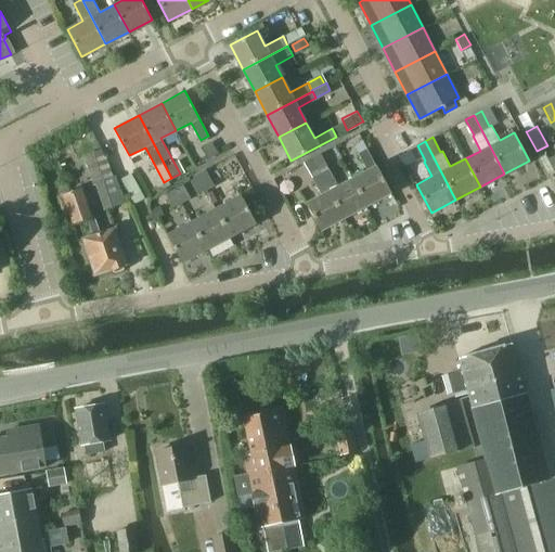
[(352,177),(368,204),(390,192),(366,148),(359,152),(368,169),(352,177)]
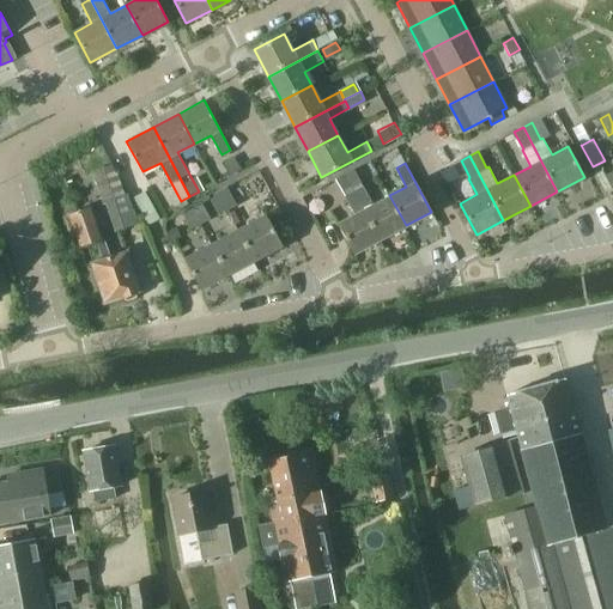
[(119,226),(137,220),(128,194),(125,195),(117,172),(115,172),(113,165),(99,169),(102,177),(97,180),(105,201),(110,200),(119,226)]
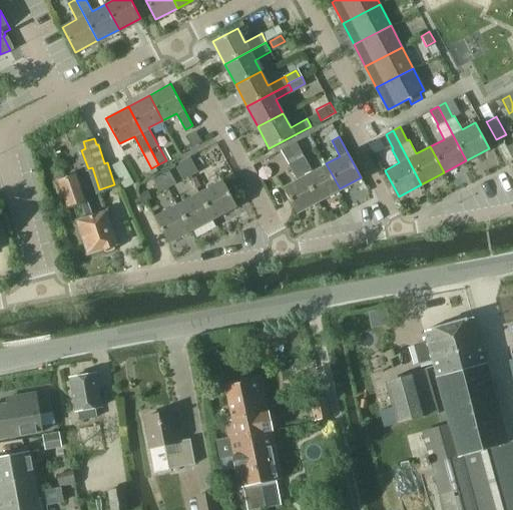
[(340,188),(326,163),(313,171),(298,144),(291,148),(319,200),(340,188)]
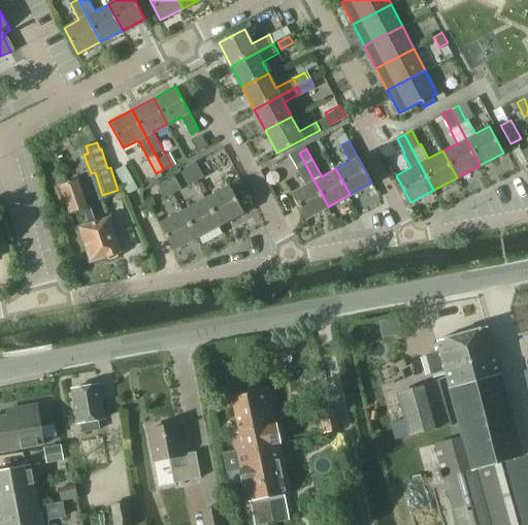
[(305,219),(328,206),(299,153),(291,157),(306,185),(292,193),(305,219)]
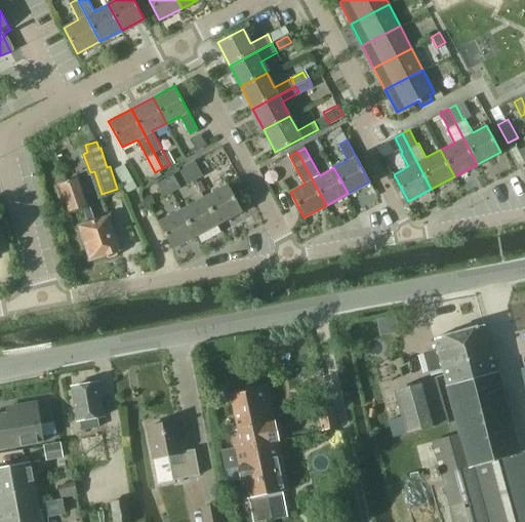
[(194,159),(187,163),(195,178),(202,174),(194,159)]
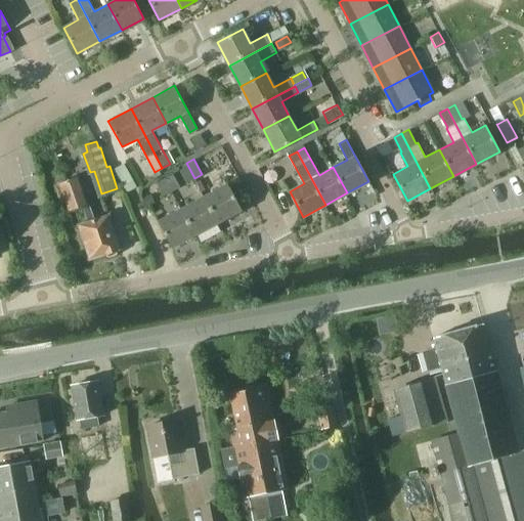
[(194,178),(186,163),(179,167),(186,182),(194,178)]
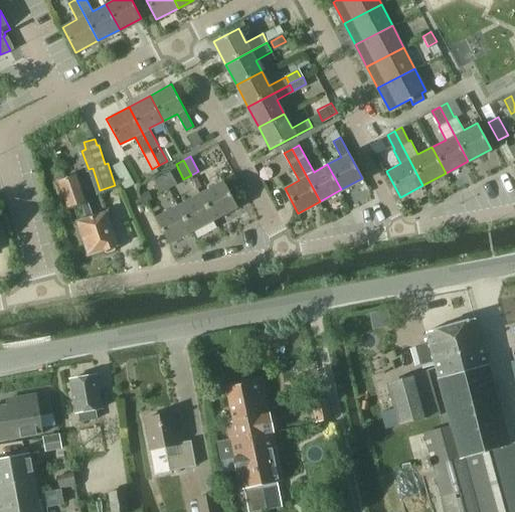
[(168,168),(161,172),(168,186),(176,182),(168,168)]
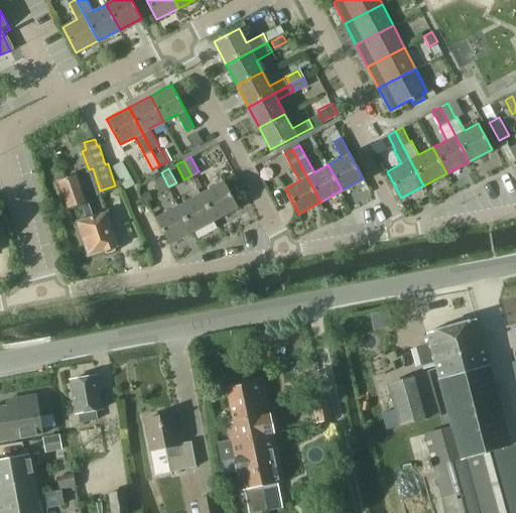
[(168,186),(161,172),(152,176),(160,191),(168,186)]
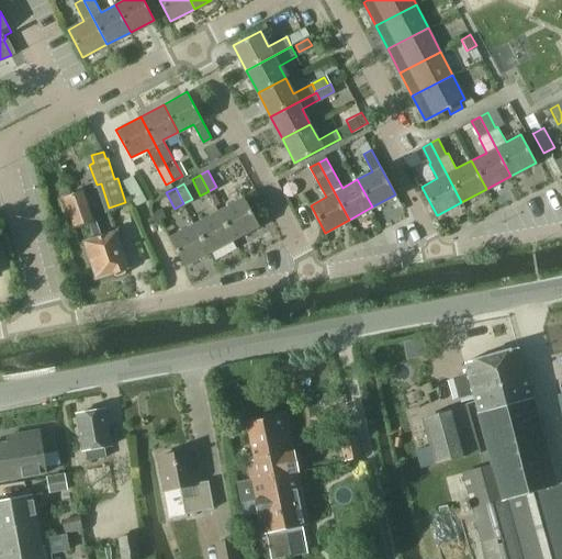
[(125,267),(128,266),(116,230),(101,235),(96,217),(94,219),(85,189),(63,196),(72,225),(89,220),(96,237),(83,241),(96,277),(113,271),(116,275),(125,272),(125,267)]
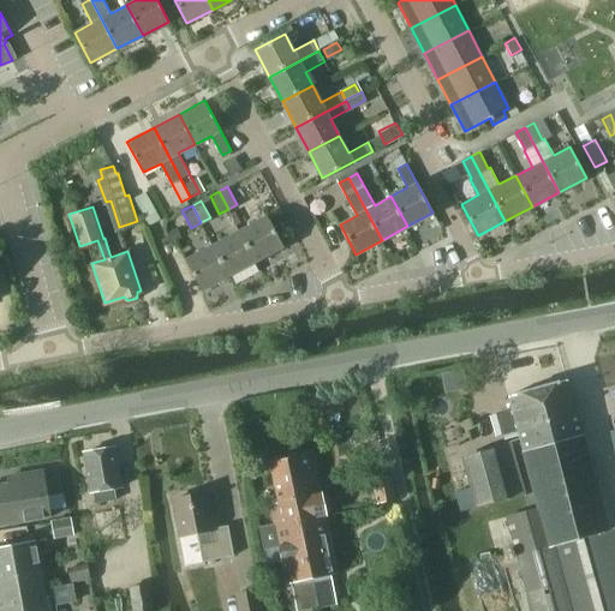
[(267,215),(239,229),(256,261),(284,246),(267,215)]
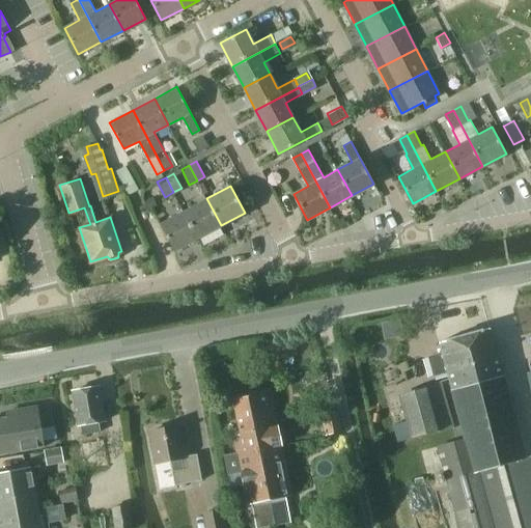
[(152,195),(143,200),(148,209),(157,204),(152,195)]
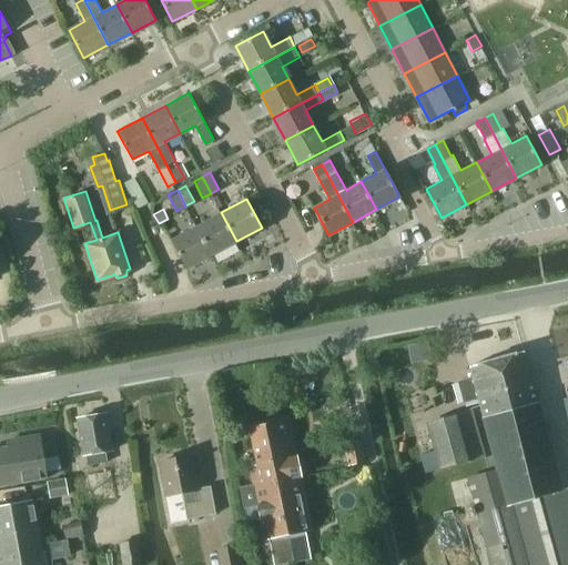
[(212,254),(236,241),(221,212),(196,225),(212,254)]
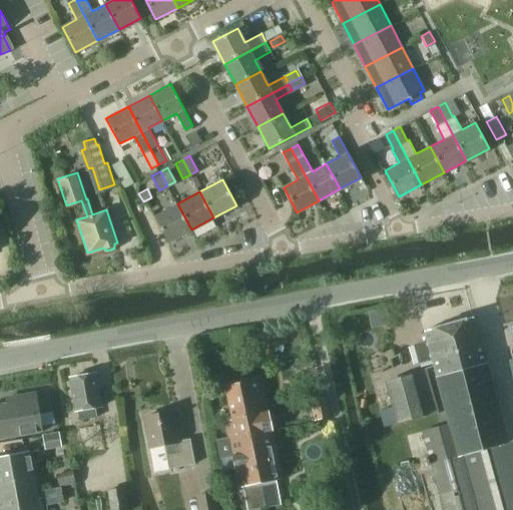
[(191,229),(177,203),(154,215),(168,241),(191,229)]
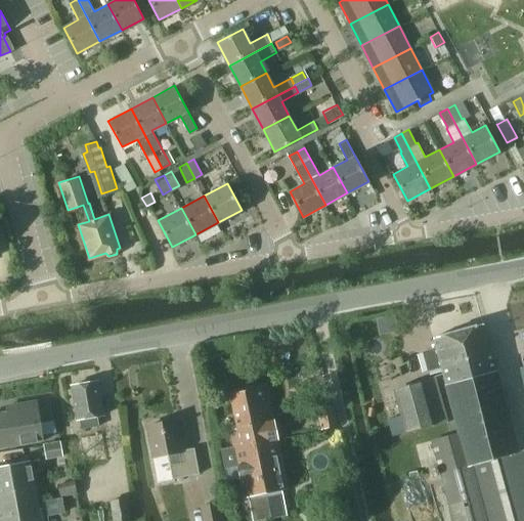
[(436,349),(424,353),(429,372),(442,367),(491,353),(484,327),(484,324),(482,326),(433,339),(436,349)]
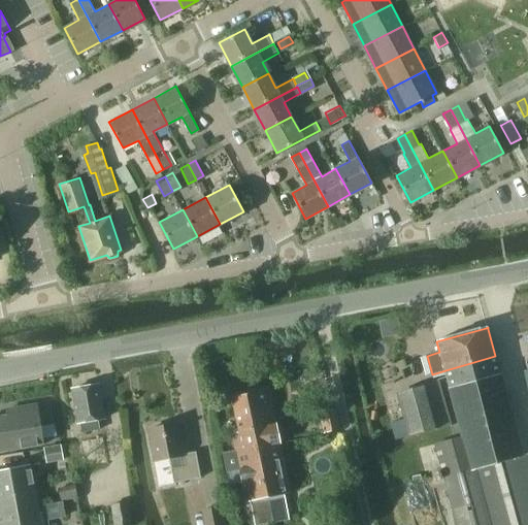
[(464,435),(435,444),(444,477),(472,468),(522,455),(495,356),(446,370),(464,435)]
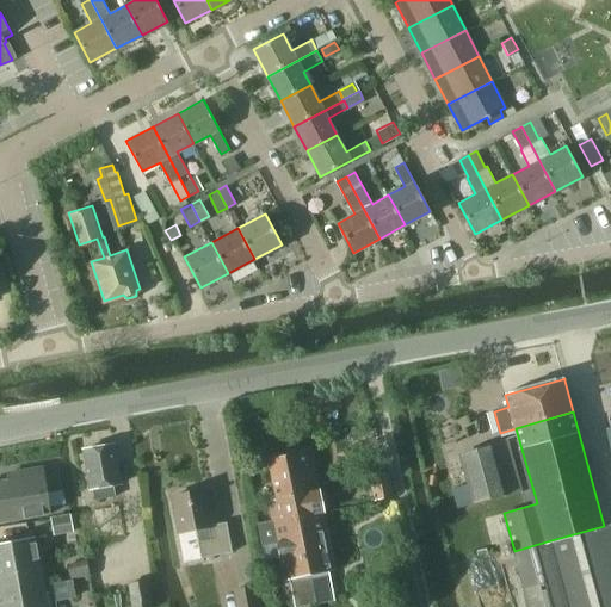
[(113,443),(110,444),(106,440),(97,441),(96,446),(84,448),(90,487),(93,487),(94,499),(116,495),(113,483),(121,482),(113,443)]
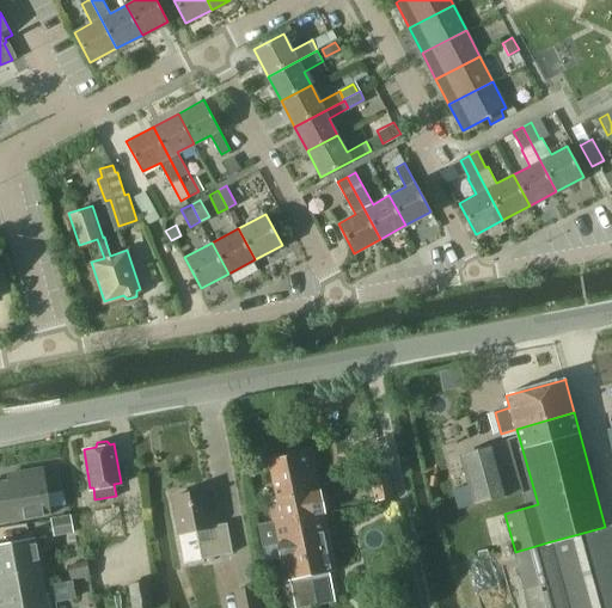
[(507,493),(494,446),(461,455),(475,502),(507,493)]
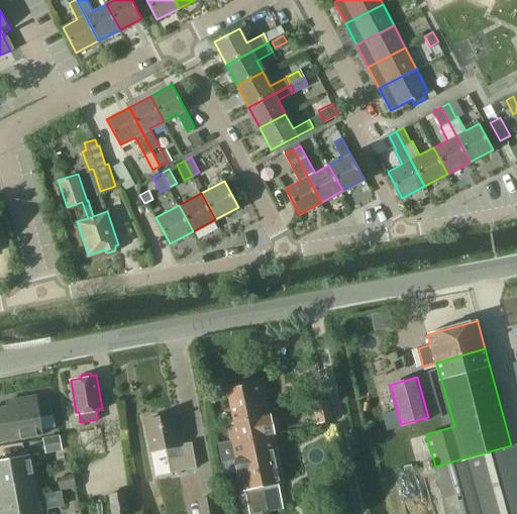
[(227,423),(230,440),(250,437),(274,433),(264,381),(228,388),(234,421),(227,423)]
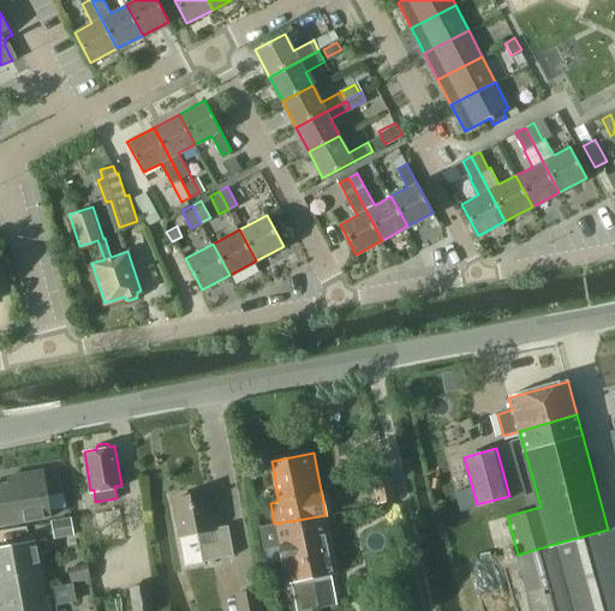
[(0,523),(51,515),(42,469),(17,473),(18,480),(0,483),(0,523)]
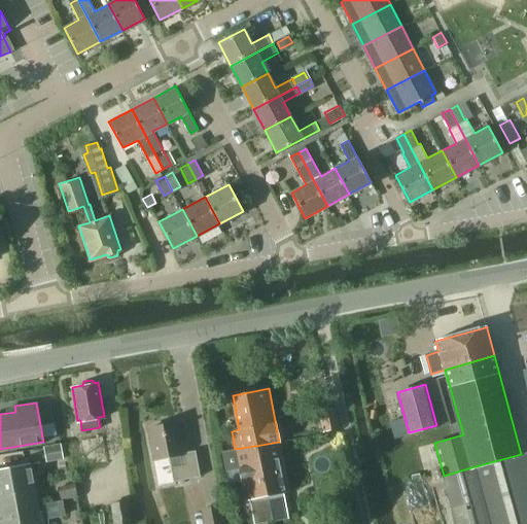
[(320,409),(324,430),(339,427),(334,406),(320,409)]
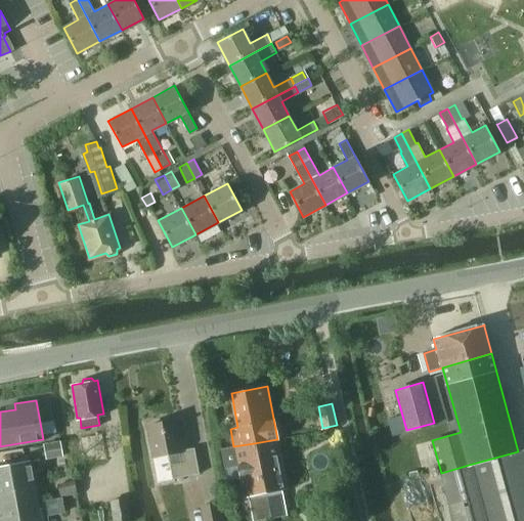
[(173,478),(200,473),(194,447),(182,449),(176,420),(147,425),(154,457),(168,453),(173,478)]
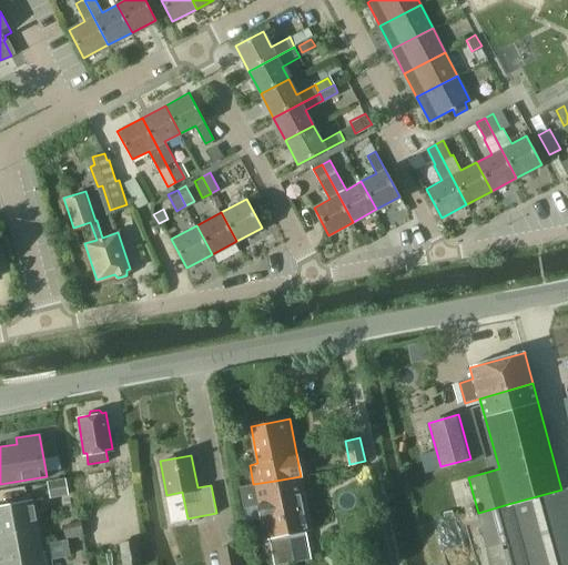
[(399,468),(397,468),(399,480),(403,480),(407,478),(412,477),(409,466),(404,467),(399,468)]
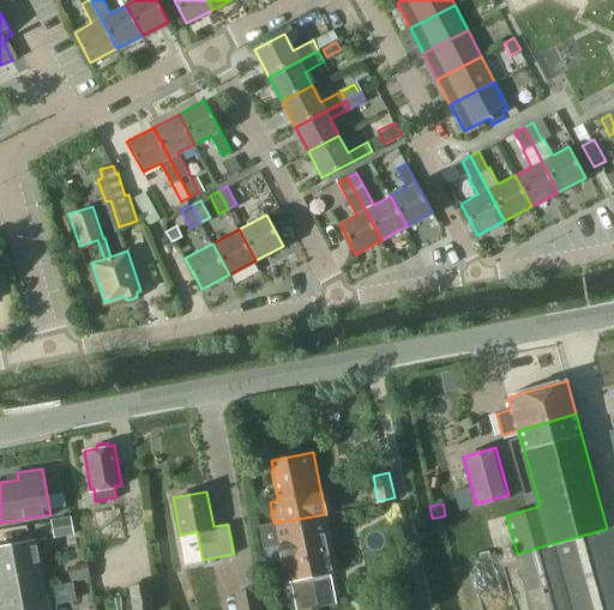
[(71,514),(49,518),(52,531),(73,527),(71,514)]
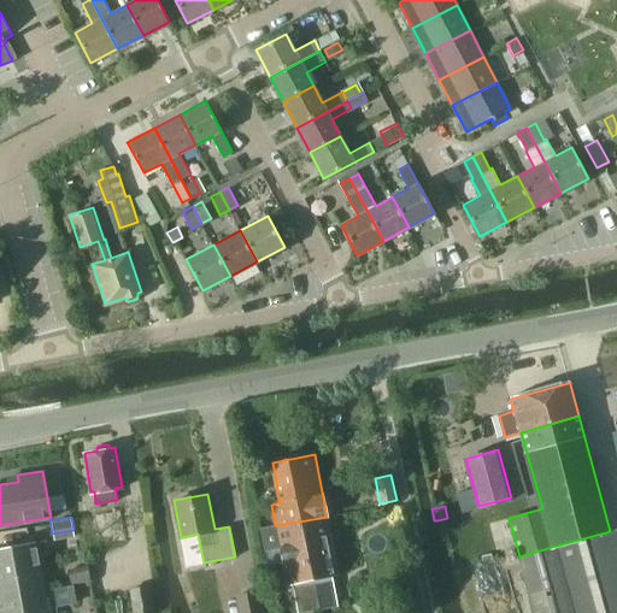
[(312,579),(317,607),(338,603),(331,576),(338,575),(327,517),(299,522),(306,559),(315,558),(318,578),(312,579)]
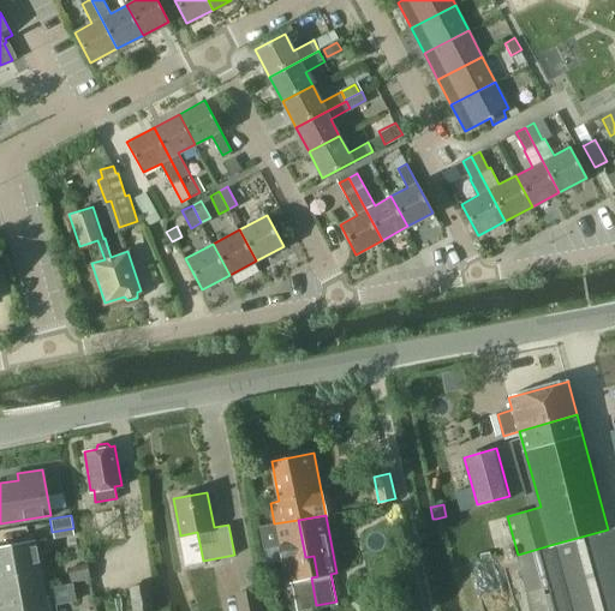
[(274,523),(260,526),(264,547),(278,545),(285,582),(292,581),(297,609),(316,605),(311,577),(317,576),(314,556),(305,557),(298,520),(274,523)]
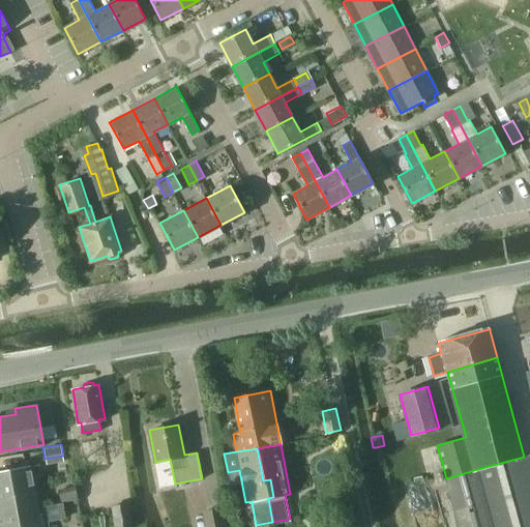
[(446,478),(445,478),(459,526),(529,526),(529,477),(524,457),(474,470),(446,478)]
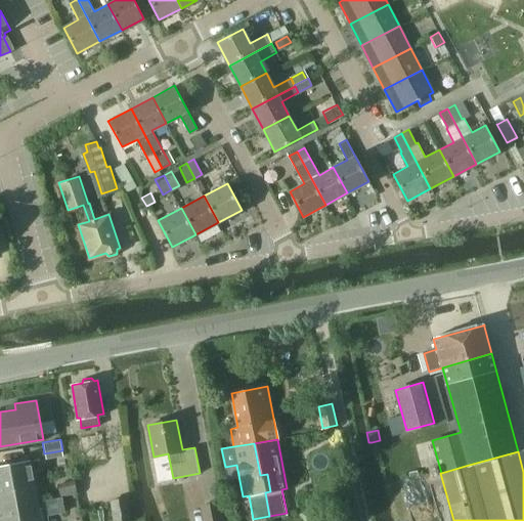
[(0,491),(34,486),(29,461),(0,466),(0,491)]
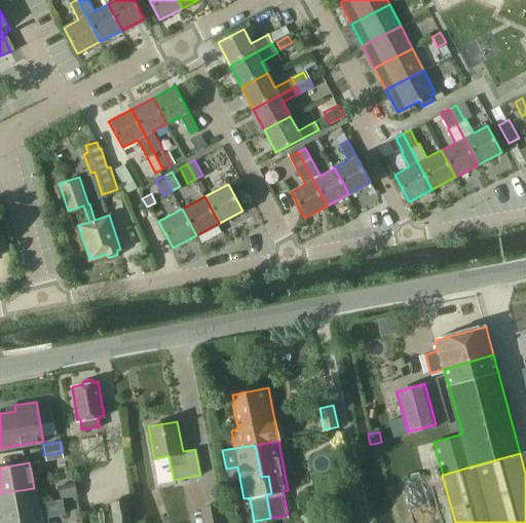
[(40,522),(34,488),(0,493),(0,522),(40,522)]
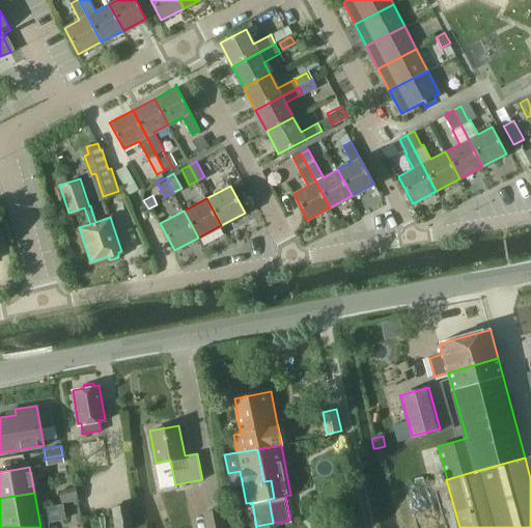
[(111,507),(113,527),(129,527),(127,505),(111,507)]
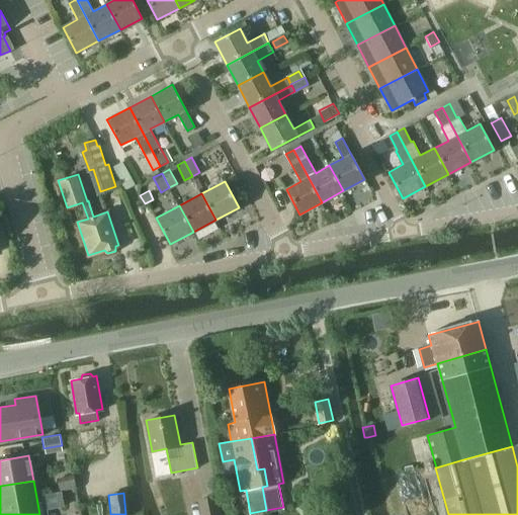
[(201,514),(219,514),(216,497),(198,500),(201,514)]
